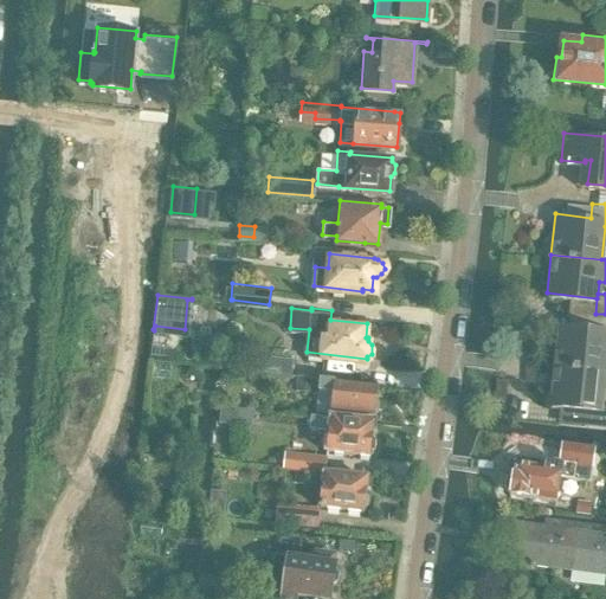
[(559,322),(554,364),(605,368),(605,356),(605,314),(595,314),(594,327),(559,322)]
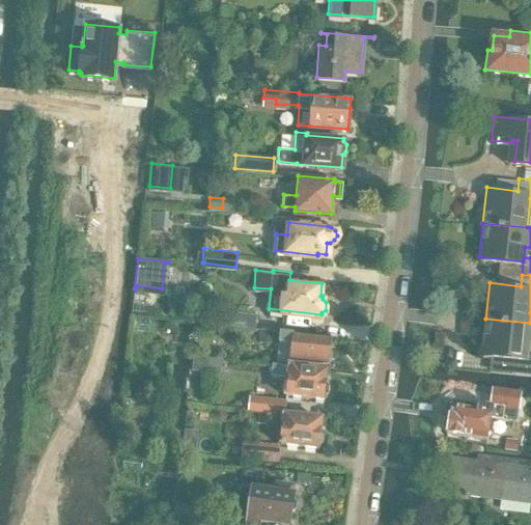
[(226,308),(224,322),(254,325),(255,311),(226,308)]
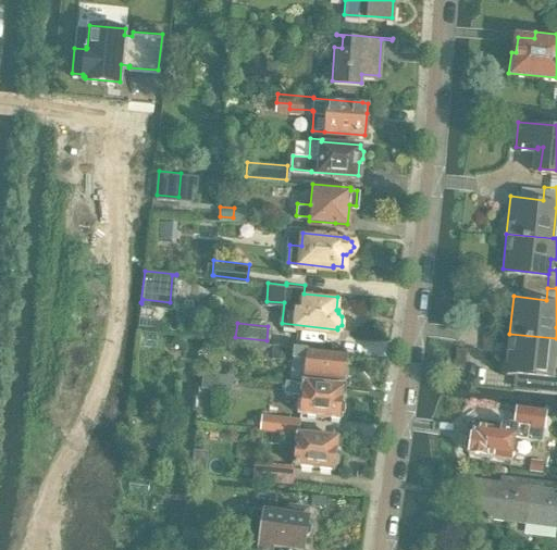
[(138,341),(156,344),(157,330),(140,328),(138,341)]
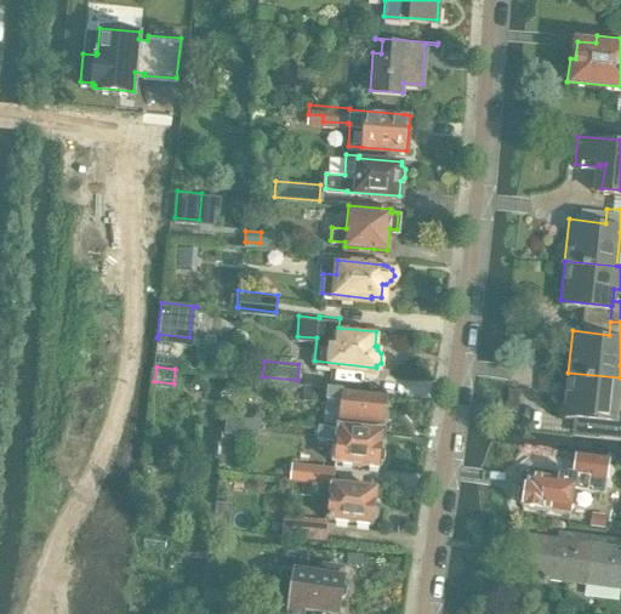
[(568,373),(564,413),(574,413),(600,416),(598,432),(620,433),(620,413),(616,413),(620,377),(568,373)]
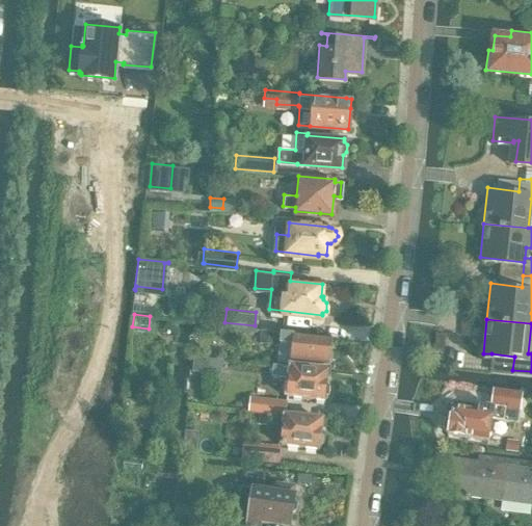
[(260,327),(258,337),(290,341),(289,358),(327,362),(327,359),(330,357),(330,348),(328,346),(329,335),(260,327)]
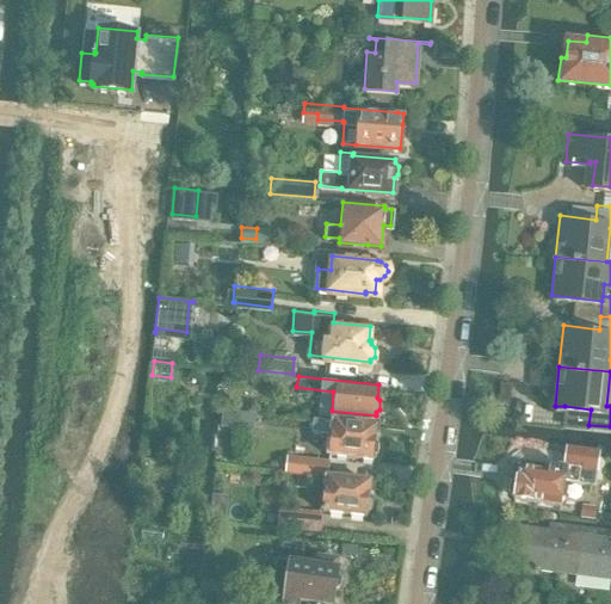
[(222,405),(221,421),(230,423),(233,406),(222,405)]
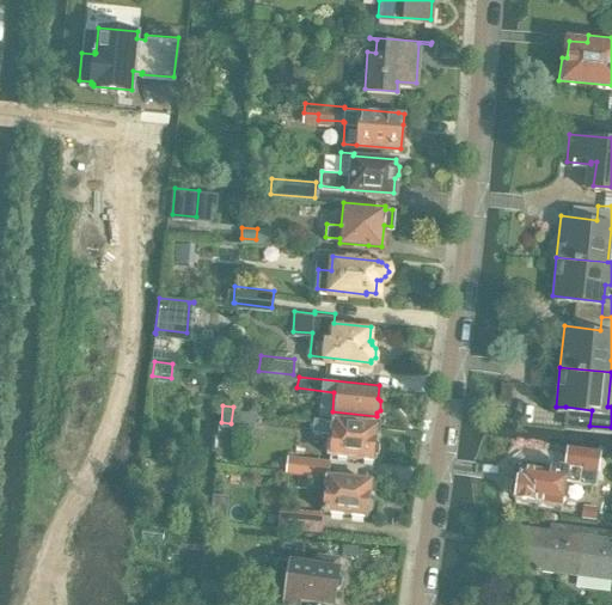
[(375,438),(374,435),(375,422),(313,416),(312,429),(331,431),(329,452),(372,457),(372,454),(375,452),(377,450),(378,447),(378,445),(378,442),(377,440),(375,438)]
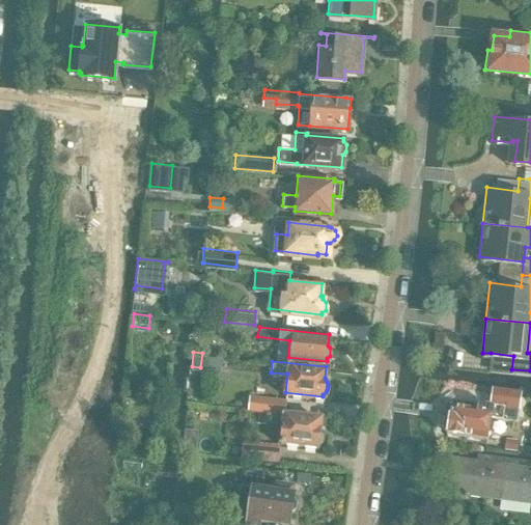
[(443,416),(442,424),(443,424),(447,429),(446,431),(486,437),(490,415),(516,419),(521,388),(492,384),(490,403),(477,401),(477,406),(450,402),(449,413),(444,416),(443,416)]
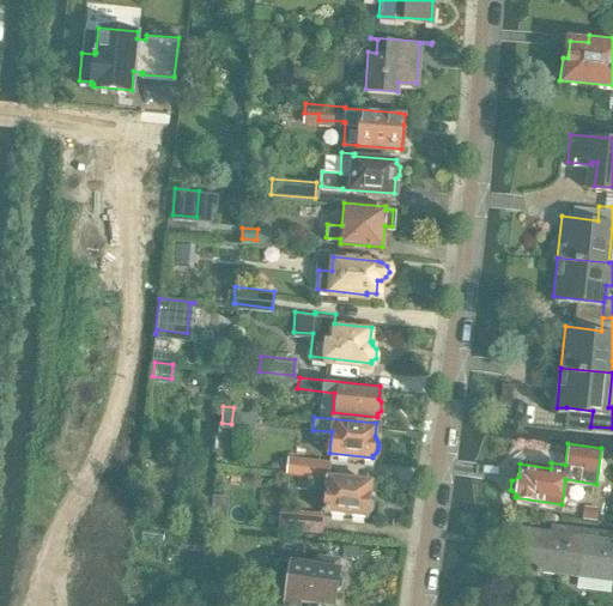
[(287,454),(285,471),(298,472),(328,476),(331,459),(287,454)]
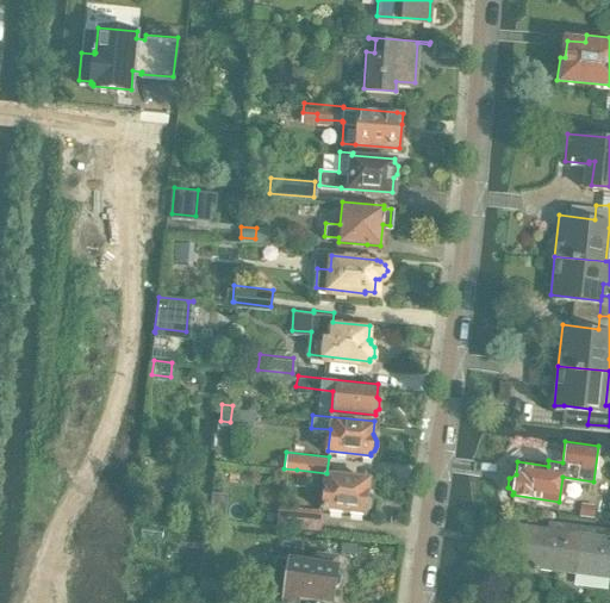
[(297,470),(296,480),(304,480),(304,482),(323,484),(321,505),(365,510),(365,508),(368,505),(369,497),(366,495),(368,478),(327,473),(297,470)]
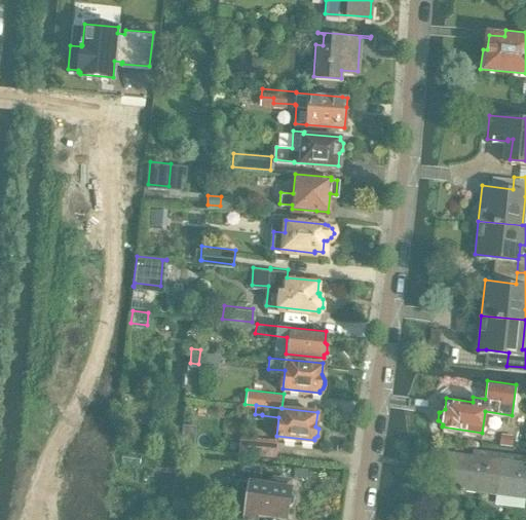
[(183,422),(181,444),(194,445),(195,424),(183,422)]
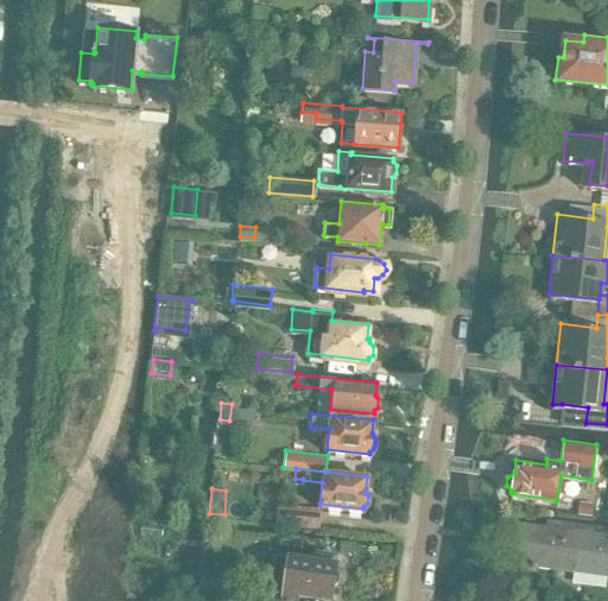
[(581,499),(578,508),(590,510),(591,501),(581,499)]
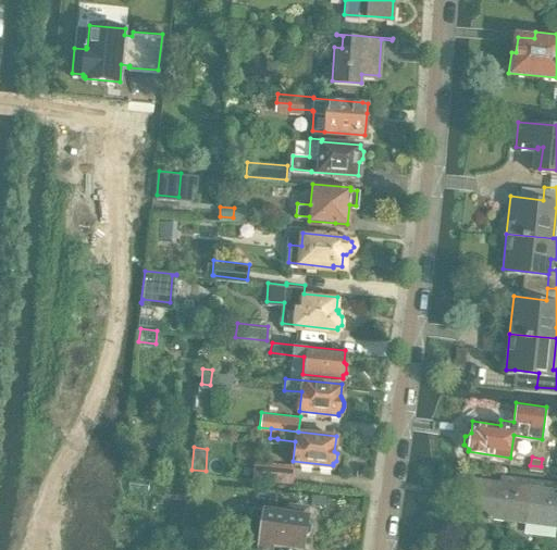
[(252,476),(293,480),(295,461),(254,458),(252,476)]
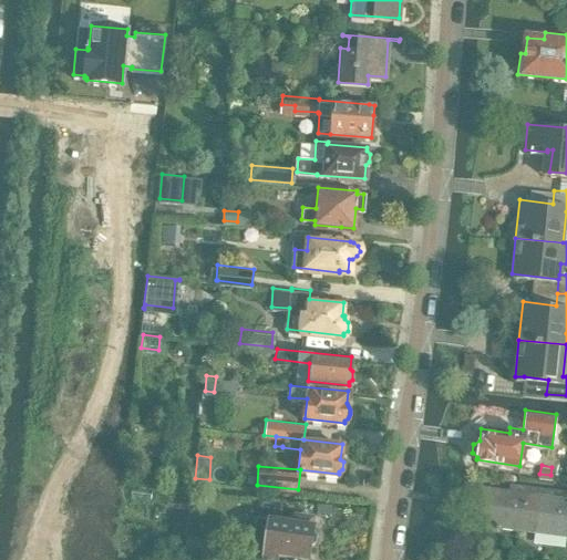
[(566,488),(511,480),(509,488),(474,484),(471,509),(488,512),(487,525),(496,526),(496,527),(500,527),(500,524),(519,526),(521,517),(535,519),(534,527),(566,531),(566,530),(566,488)]
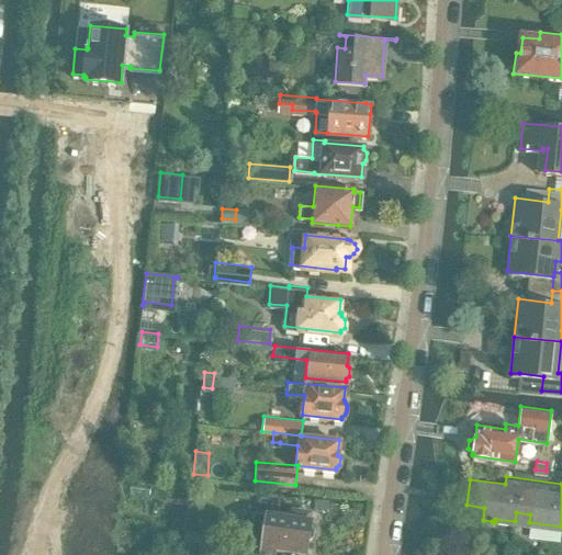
[(310,510),(325,512),(326,501),(312,500),(310,510)]
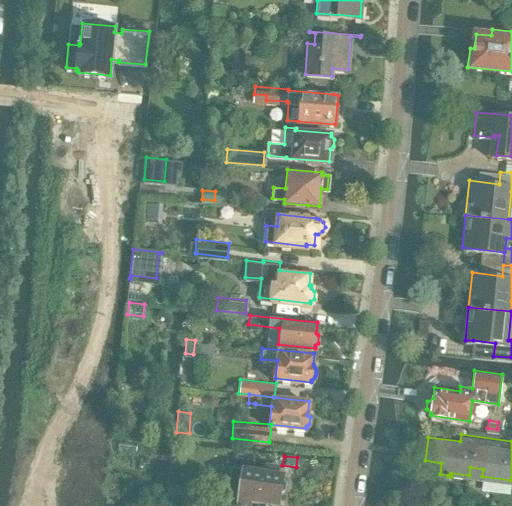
[(226,500),(249,503),(250,497),(278,501),(279,487),(283,485),(283,479),(281,476),(281,473),(279,473),(280,465),(264,462),(263,471),(241,468),(240,472),(230,471),(226,500)]
